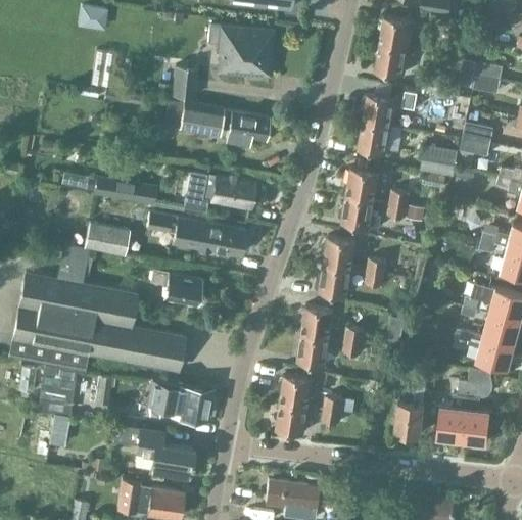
[(451,0),(420,0),(419,10),(448,15),(451,2),(451,0)]
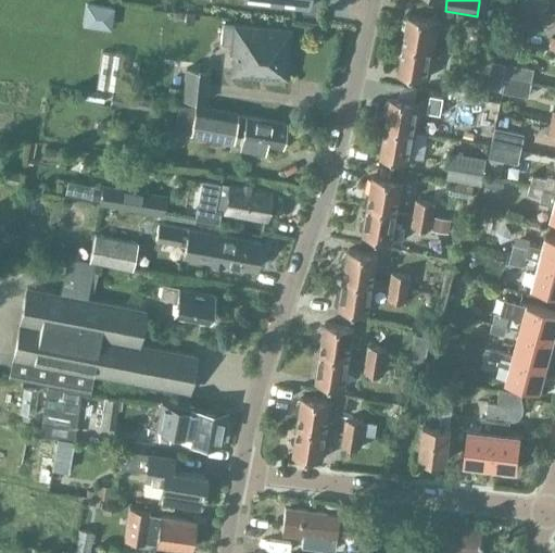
[(479,2),(477,16),(486,17),(488,1),(479,0),(479,2)]
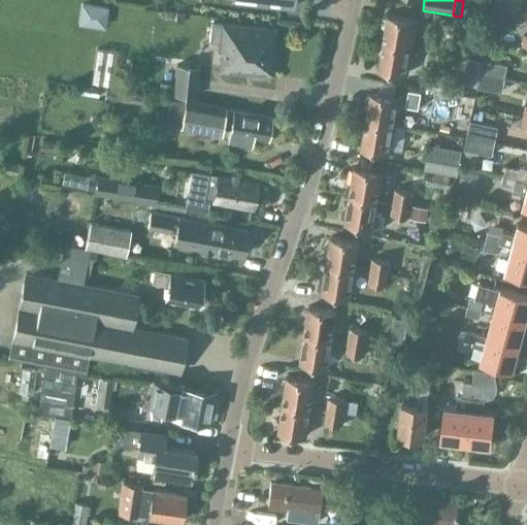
[(519,15),(521,2),(508,0),(494,0),(492,10),(519,15)]
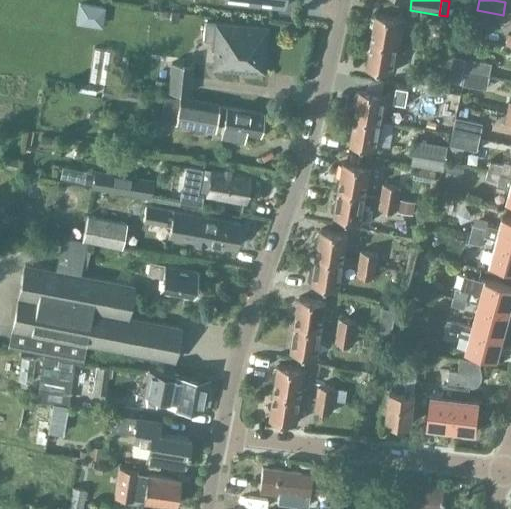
[(371,44),(399,48),(403,22),(376,17),(371,44)]
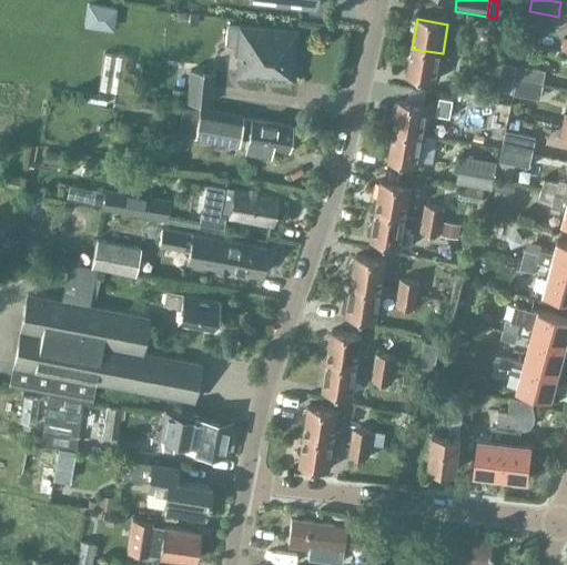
[(296,34),(238,29),(238,30),(225,30),(224,49),(235,50),(234,68),(236,68),(235,80),(293,84),(296,34)]
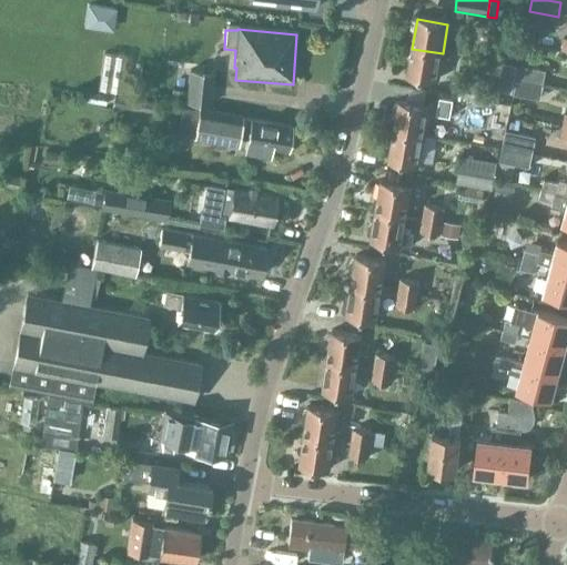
[(525,31),(522,47),(534,49),(537,34),(525,31)]
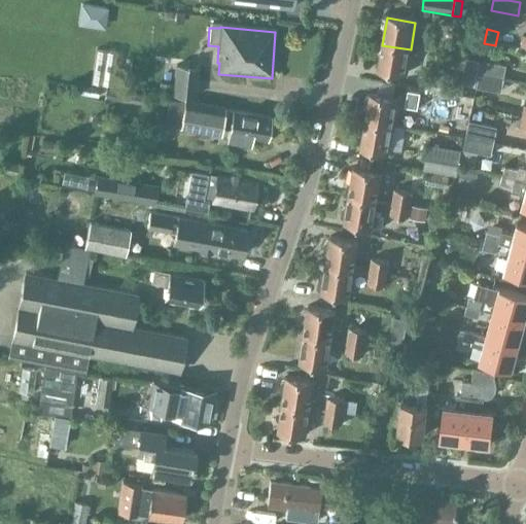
[(407,77),(411,49),(382,45),(377,72),(407,77)]
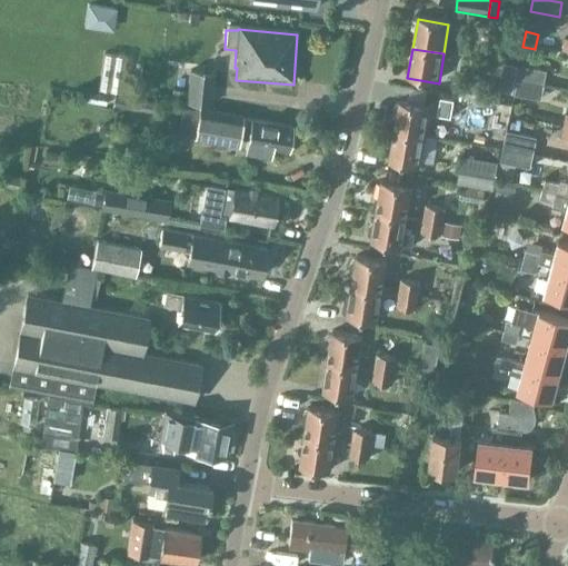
[(505,63),(501,80),(515,82),(517,67),(505,63)]
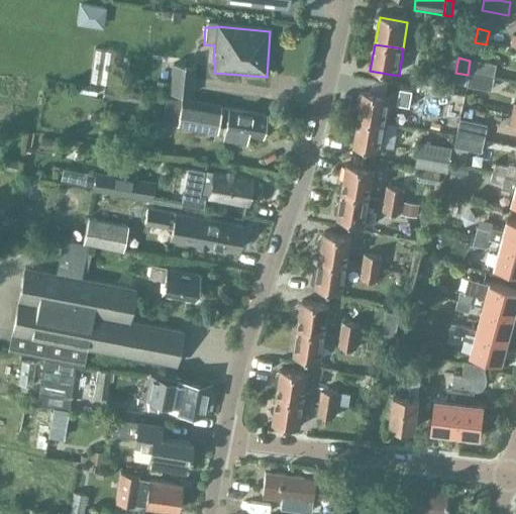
[(470,75),(494,80),(496,67),(472,62),(470,75)]
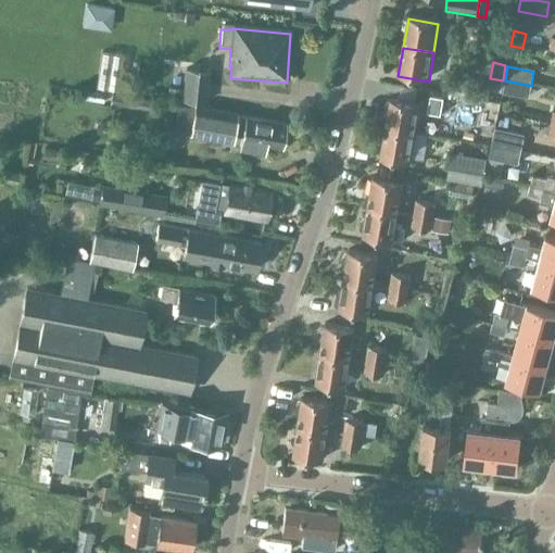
[(206,107),(209,90),(211,73),(185,71),(180,103),(206,107)]
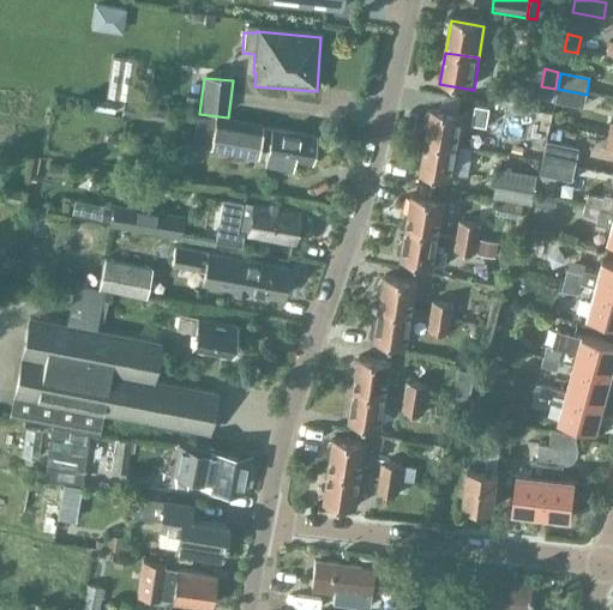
[(539,115),(541,98),(527,96),(527,94),(498,89),(494,108),(523,113),(539,115)]
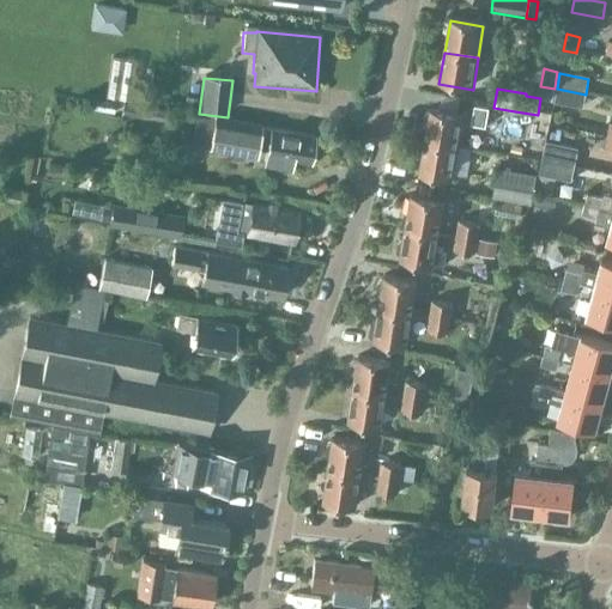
[(586,95),(557,89),(553,105),(582,111),(586,95)]
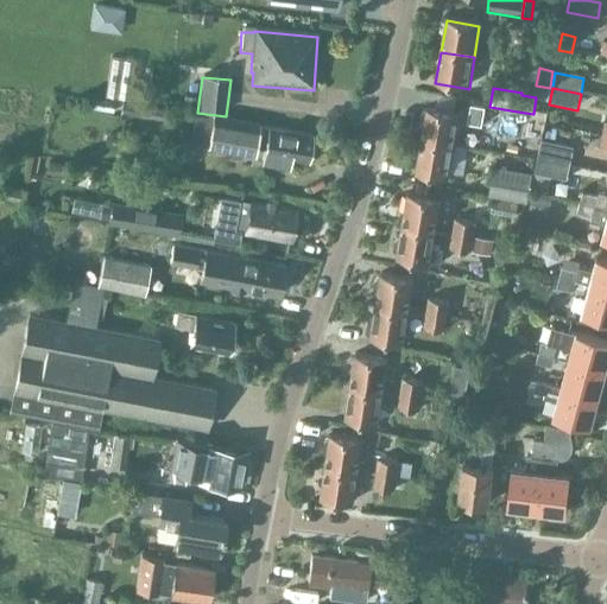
[(120,105),(118,116),(127,118),(130,106),(120,105)]
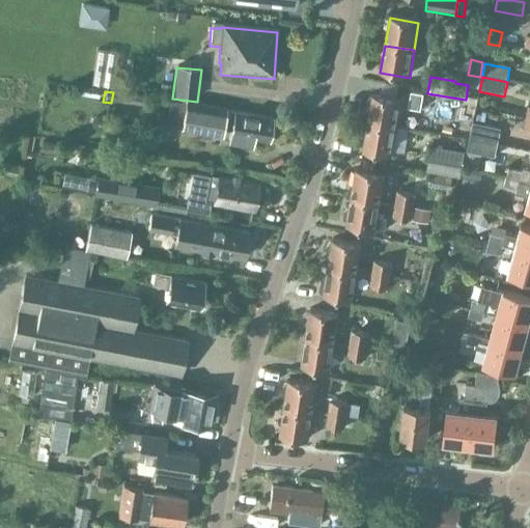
[(409,103),(408,110),(419,112),(421,113),(430,114),(434,98),(410,93),(410,95),(409,103)]
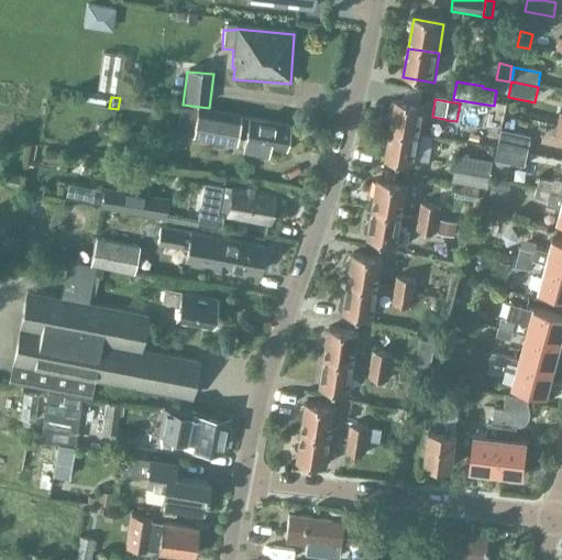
[(131,100),(129,111),(151,114),(153,103),(131,100)]
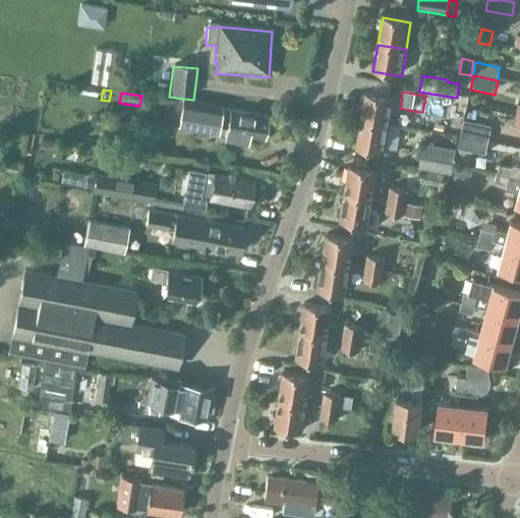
[(360,101),(359,107),(361,110),(362,110),(360,122),(389,126),(391,114),(394,100),(365,95),(364,100),(363,99),(360,101)]
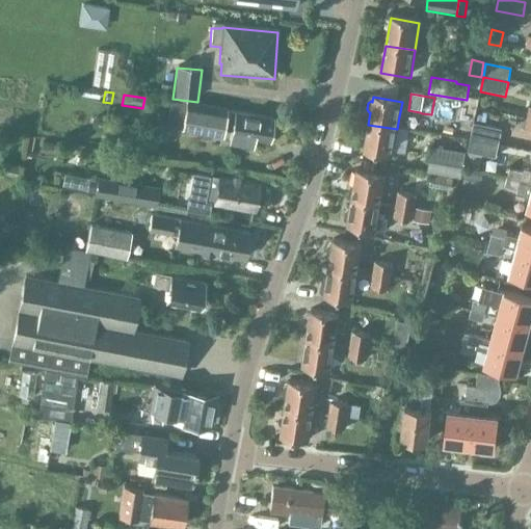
[(182,128),(181,132),(221,139),(222,133),(231,134),(229,146),(254,150),(255,142),(269,144),(273,122),(186,106),(182,128)]
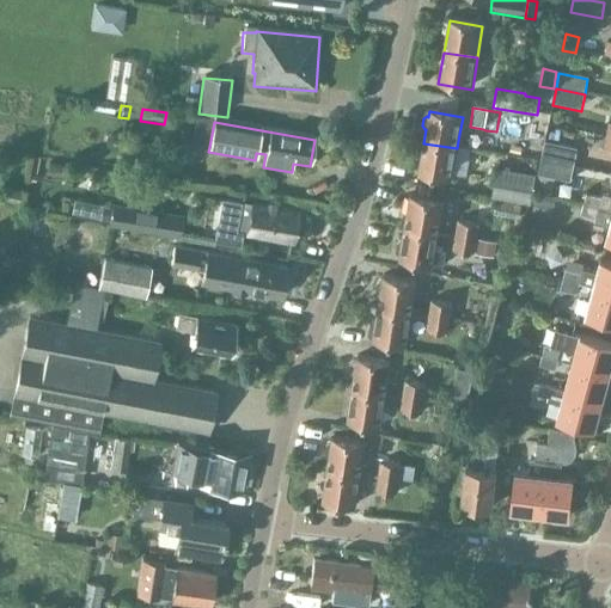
[(105,140),(104,147),(109,152),(115,153),(121,148),(122,142),(117,136),(111,136),(105,140)]
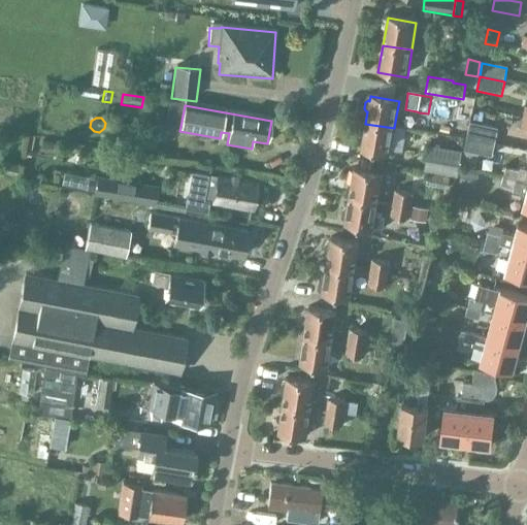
[(466,124),(455,121),(451,137),(463,140),(466,124)]
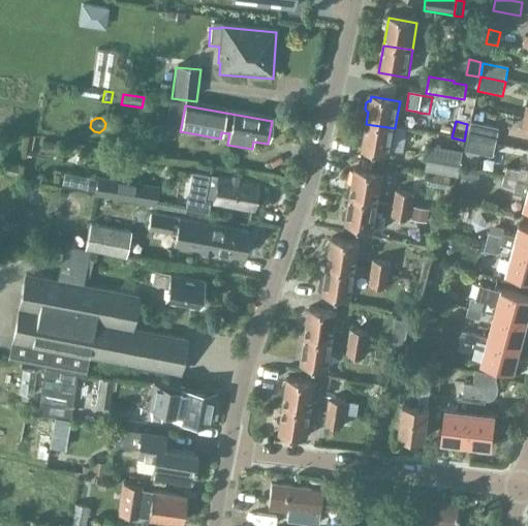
[(391,156),(395,128),(366,124),(362,151),(391,156)]
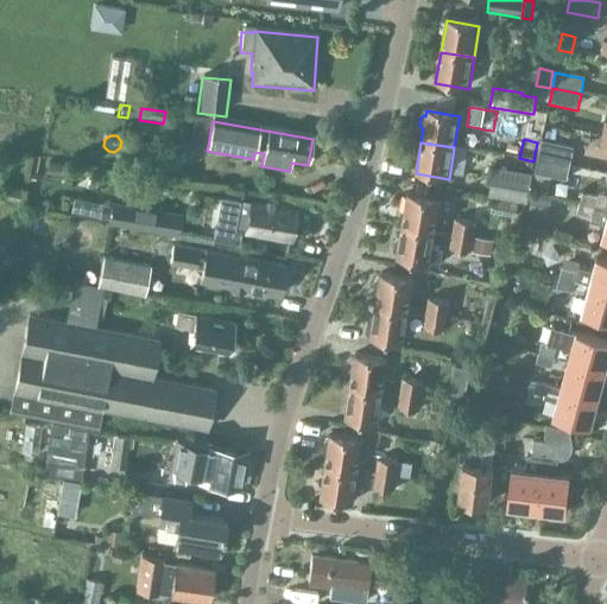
[(537,160),(569,167),(573,150),(541,142),(537,160)]
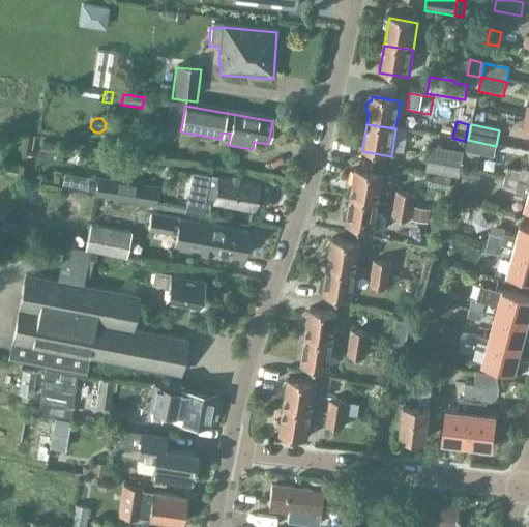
[(496,146),(468,140),(465,153),(493,159),(496,146)]
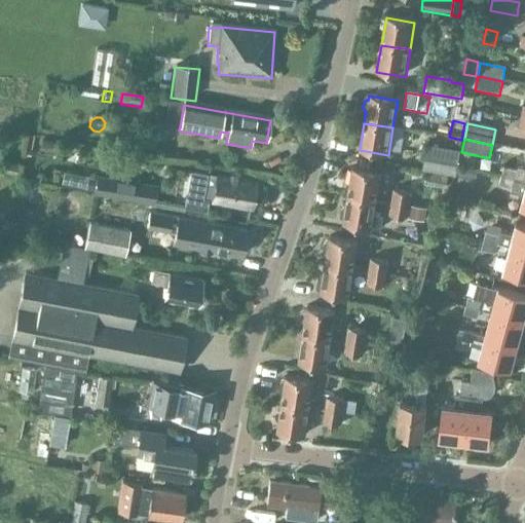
[(454,179),(458,152),(426,147),(421,173),(454,179)]
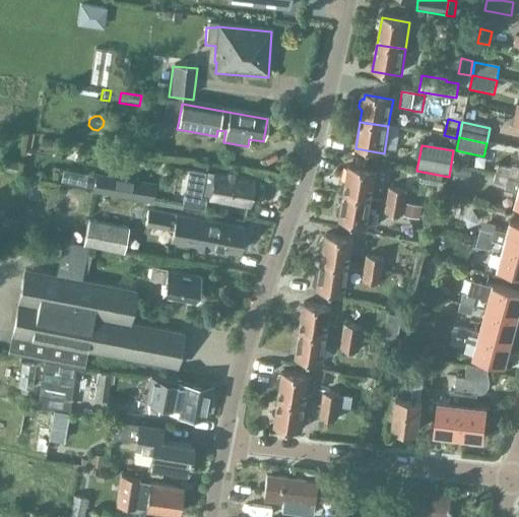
[(0,171),(14,174),(16,167),(0,163),(0,171)]
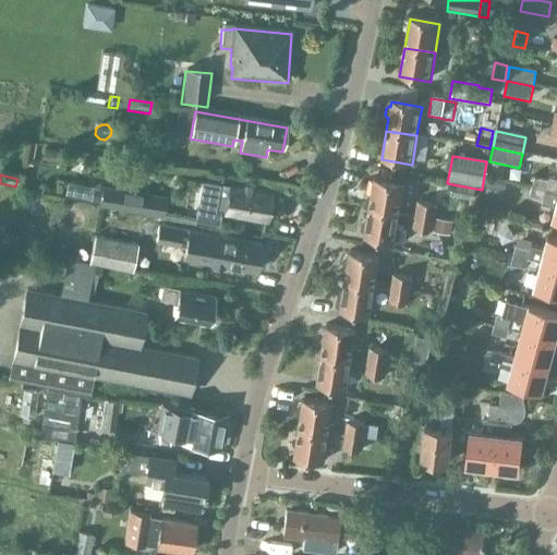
[(368,209),(398,215),(398,214),(403,185),(374,180),(368,209)]
